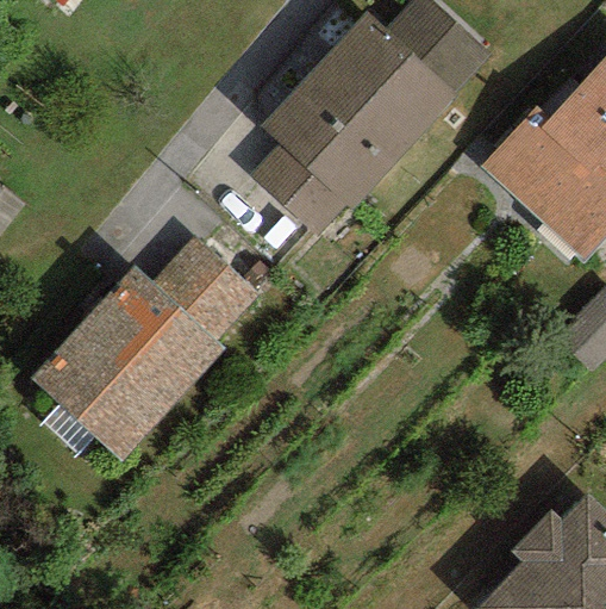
[(489,55),(430,0),(412,0),(386,29),(367,10),(260,125),(280,144),(347,205),(350,210),(456,95),(454,93),(489,55)]
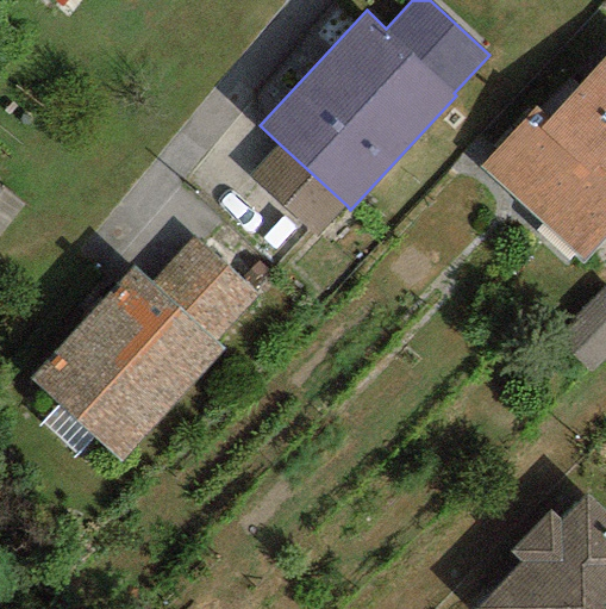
[(536,106),(481,166),(583,260),(605,235),(605,54),(549,117),(536,106)]
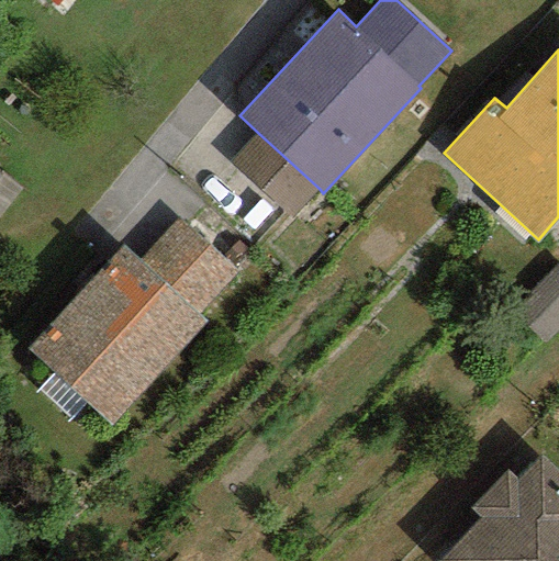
[(320,189),(258,133),(232,161),(292,217),(320,189)]
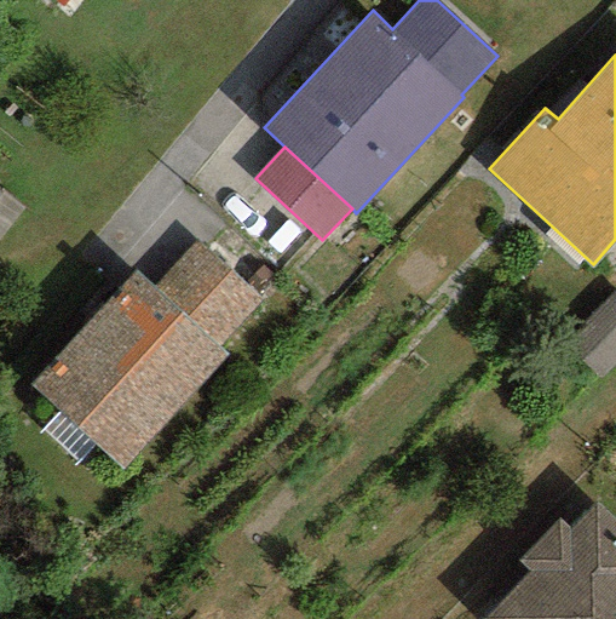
[(0,184),(0,242),(28,206),(0,184)]
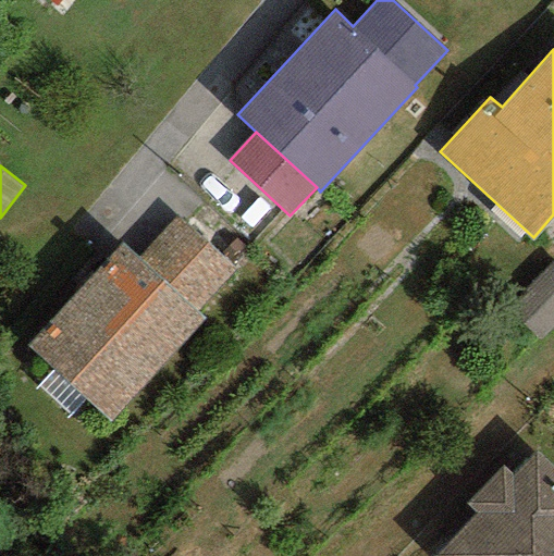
[(180,214),(139,257),(198,310),(237,269),(180,214)]
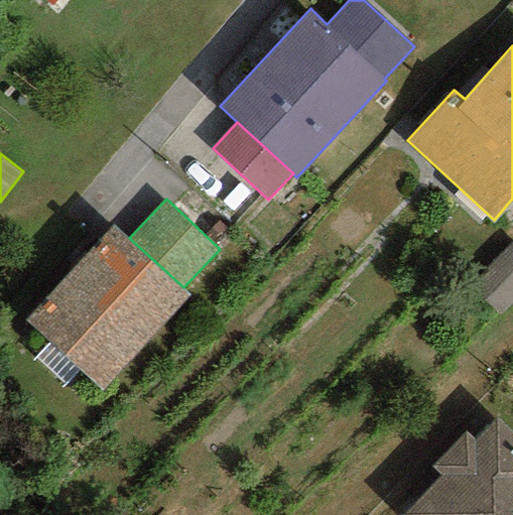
[(129,238),(114,224),(26,319),(103,390),(191,294),(183,287),(129,238)]
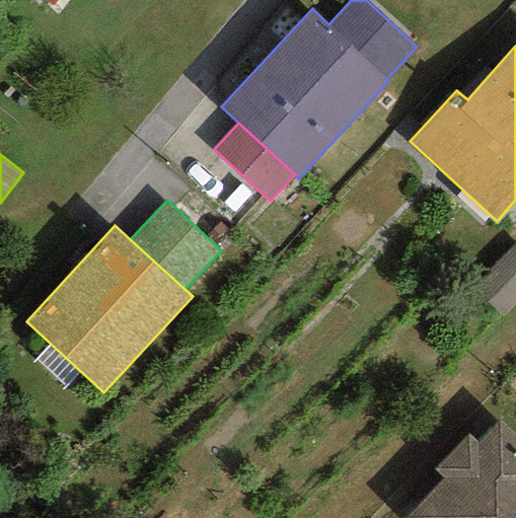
[(435,469),(444,477),(404,517),(515,517),(515,434),(501,419),(477,442),(469,435),(435,469)]
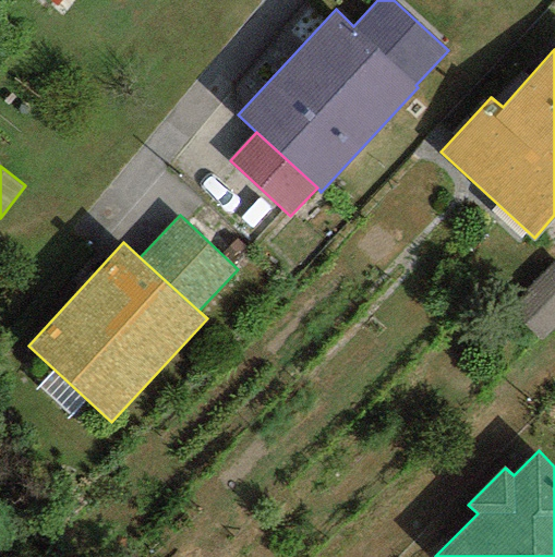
All buildings are outlined.
